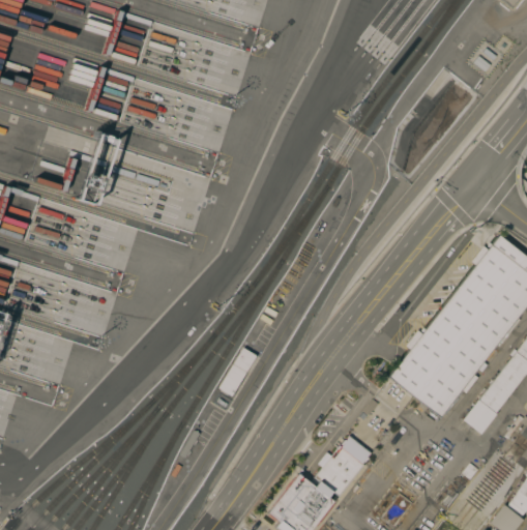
[(479,366),(474,374),(478,377),(467,392),(463,389),(440,417),(389,377),(397,367),(412,349),(407,345),(418,330),(423,333),(477,265),(472,261),(485,245),(489,249),(500,235),(526,257),(526,307),(479,366)]
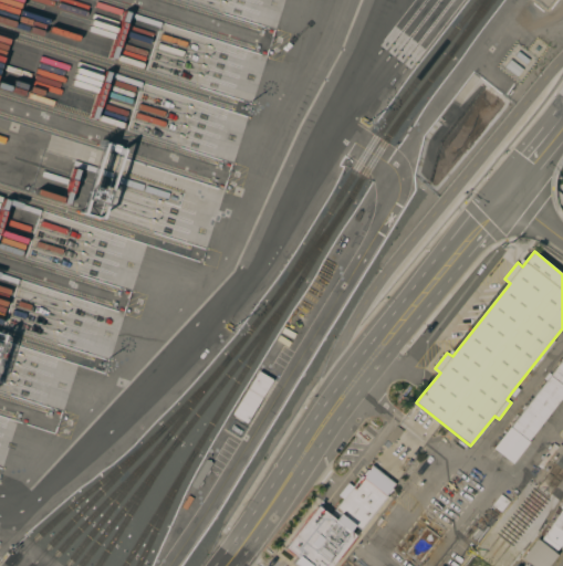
[(541,391),(562,362),(562,398),(530,441),(531,442),(514,463),(496,448),(512,427),(513,428),(541,391)]
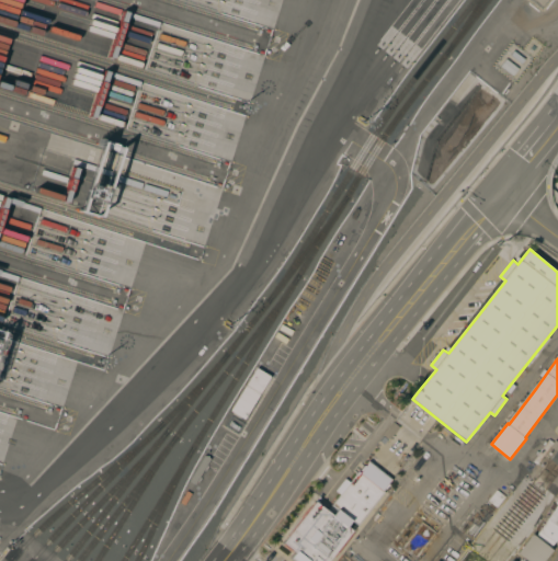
[(317,502),(334,516),(340,510),(334,505),(342,494),(338,491),(348,479),(352,482),(360,471),(362,473),(371,461),(393,479),(384,491),(386,492),(360,525),(353,519),(348,526),(354,530),(329,560),(297,560),(293,558),(297,551),(285,542),(317,502)]
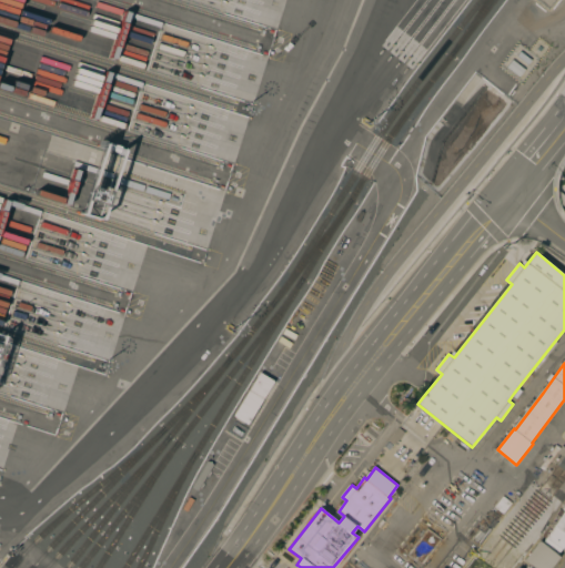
[(530,567),(533,565),(526,560),(542,541),(545,544),(548,538),(544,535),(552,524),(556,526),(564,514),(564,508),(564,547),(560,555),(562,557),(552,567),(530,567)]
